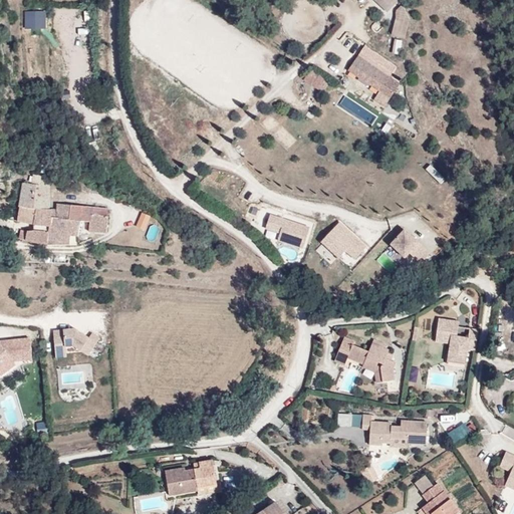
[(408,13),(403,3),(399,7),(399,13),(394,30),(403,33),(408,13)]
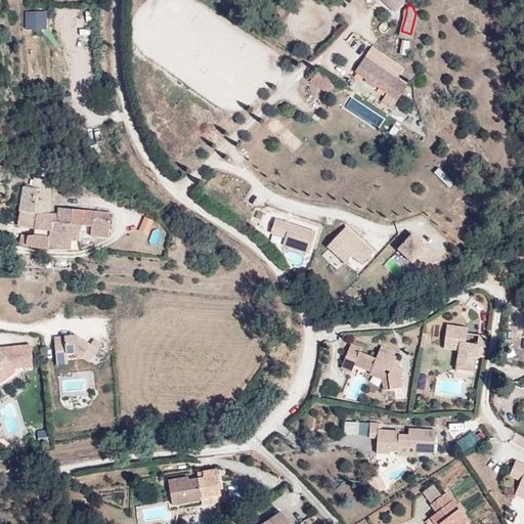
[(84,27),(91,26),(89,10),(82,11),(84,27)]
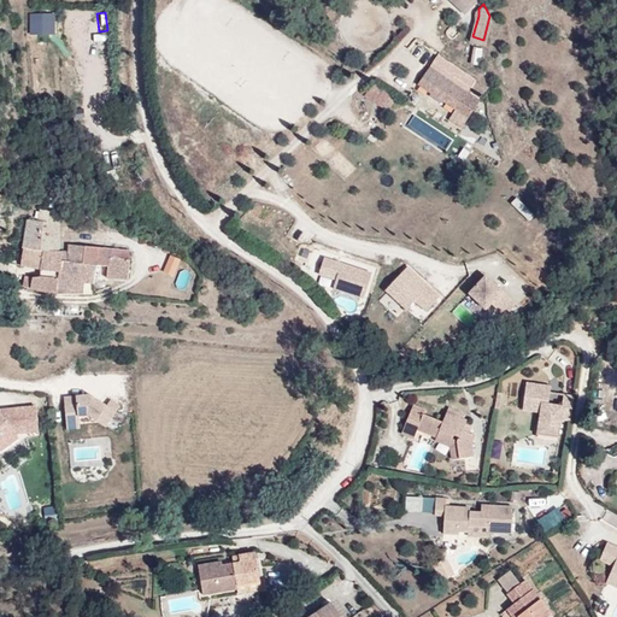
[(469,63),(479,65),(482,47),(472,45),(469,63)]
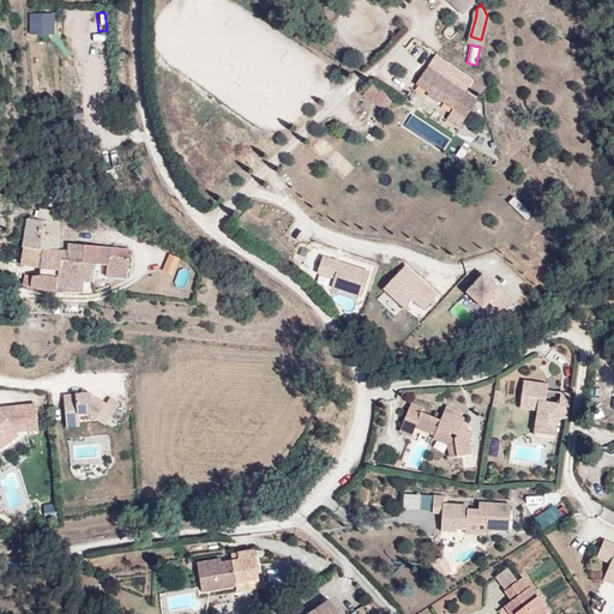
[(464,89),(428,61),(416,78),(451,106),(464,89)]
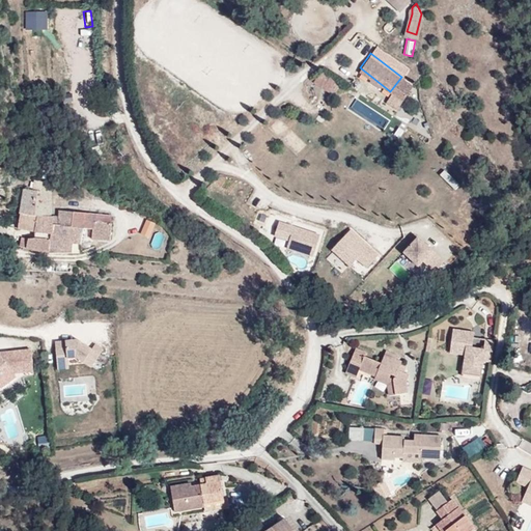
[(317,78),(334,89),(342,78),(329,67),(317,78)]
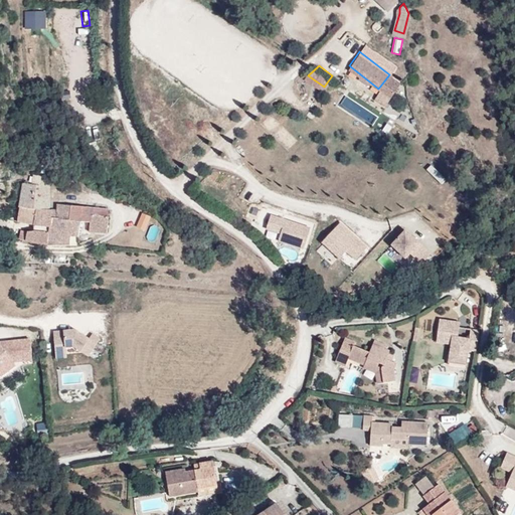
[(397,80),(389,74),(378,89),(387,95),(397,80)]
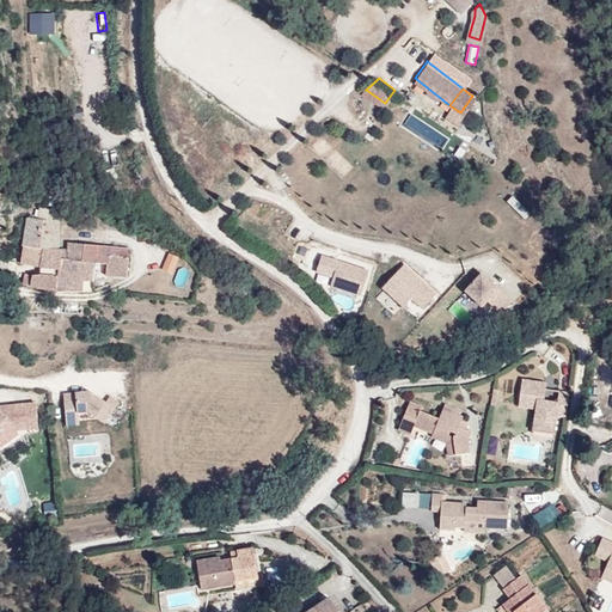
[(525,218),(531,212),(512,194),(506,200),(525,218)]
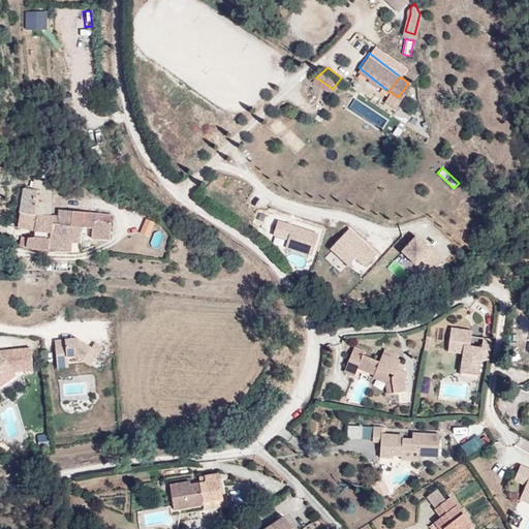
[(48,212),(49,187),(21,185),(18,227),(35,228),(35,236),(17,236),(16,243),(49,249),(51,213),(48,212)]
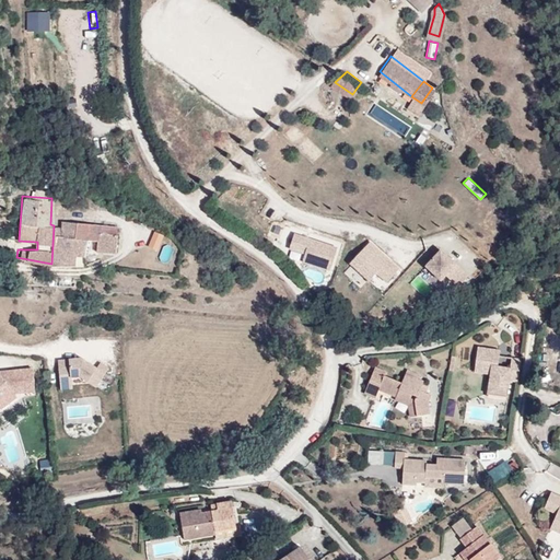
[(86,256),(90,240),(93,240),(94,253),(115,253),(116,231),(98,231),(98,223),(58,220),(57,225),(54,225),(51,264),(77,264),(78,255),(86,256)]
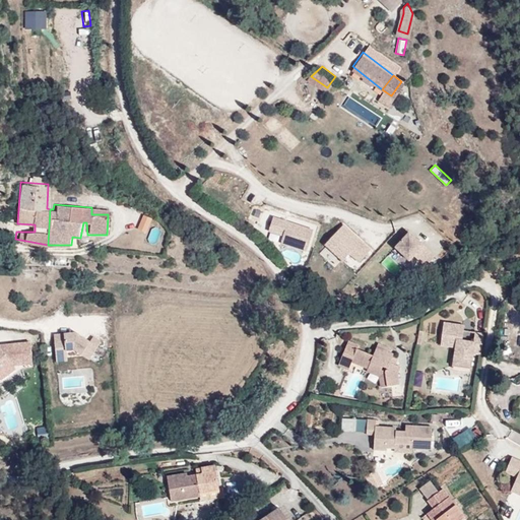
[(145,232),(152,215),(142,211),(136,228),(145,232)]
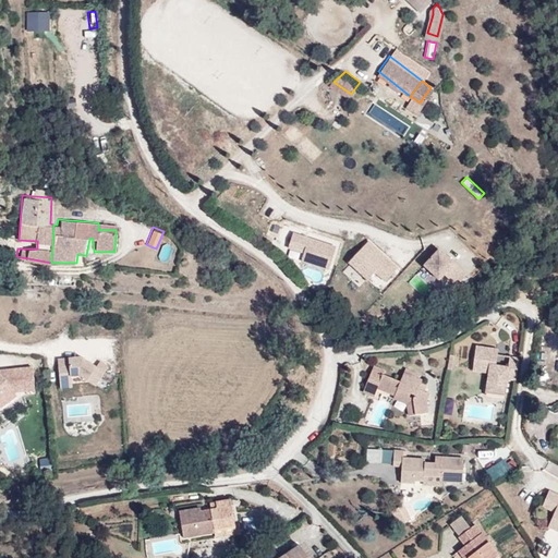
[(330,269),(338,244),(293,230),(288,247),(303,252),(301,261),(330,269)]
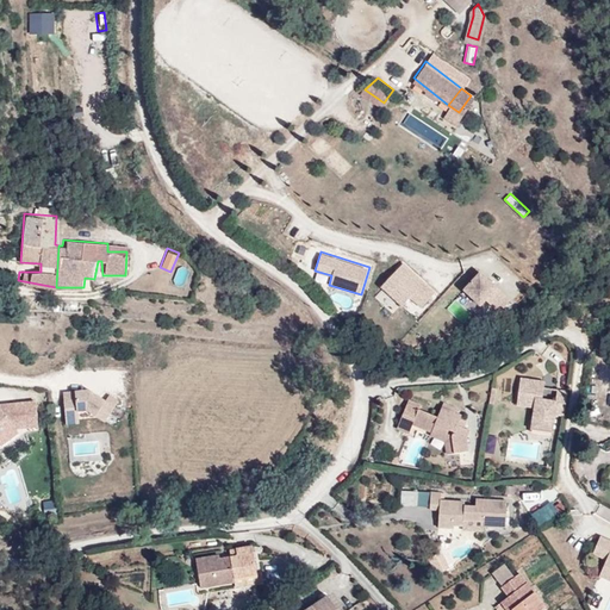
[(437,293),(403,261),(381,284),(403,305),(410,296),(422,309),(437,293)]
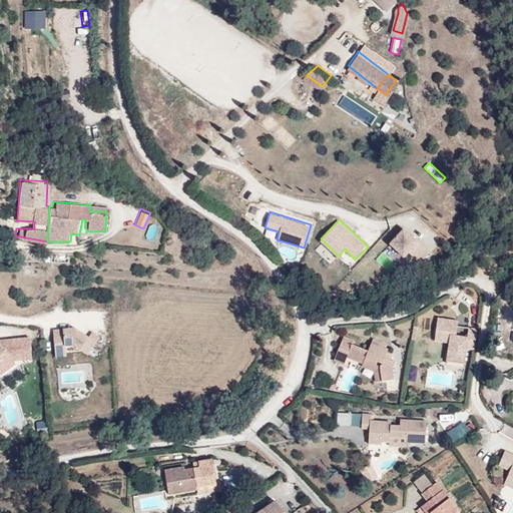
[(151,238),(159,225),(151,221),(144,234),(151,238)]
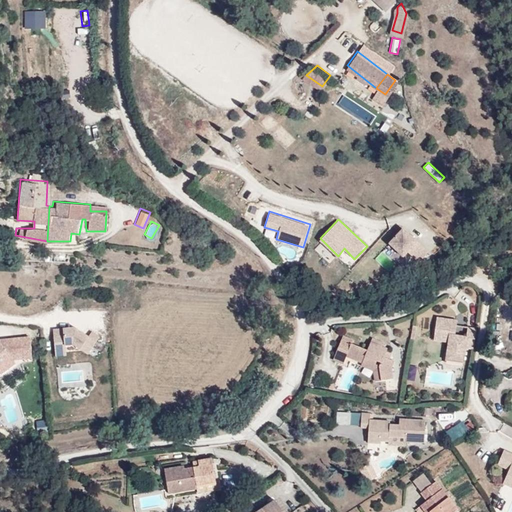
[(430,247),(404,223),(389,239),(405,253),(408,249),(418,260),(430,247)]
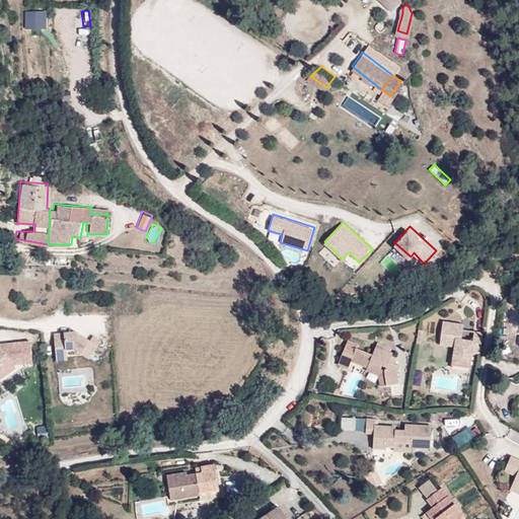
[(379,263),(391,273),(404,257),(392,247),(379,263)]
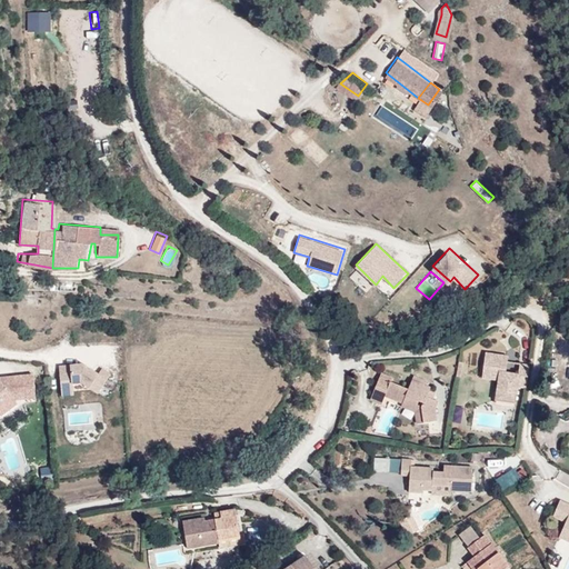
[(30,300),(30,290),(16,290),(16,299),(30,300)]
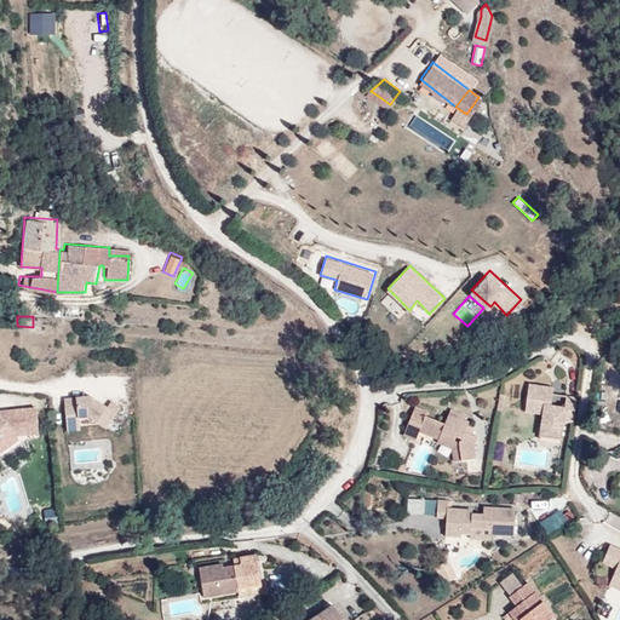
[(572,424),(581,401),(557,392),(560,385),(537,378),(527,403),(545,409),(539,424),(560,430),(563,422),(572,424)]
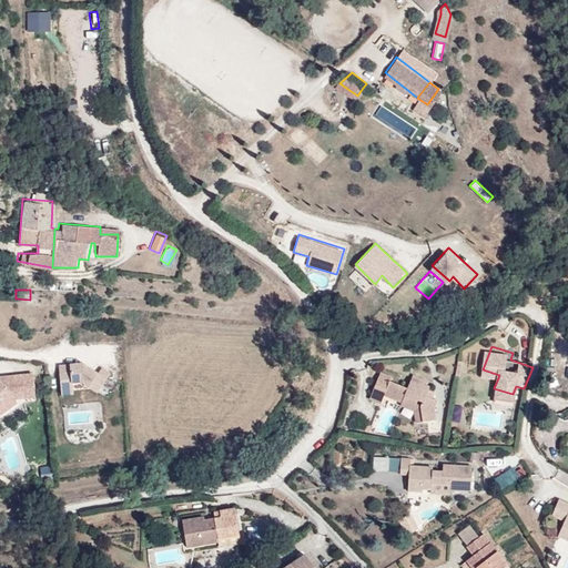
[(472,372),(477,357),(473,355),(468,369),(472,372)]
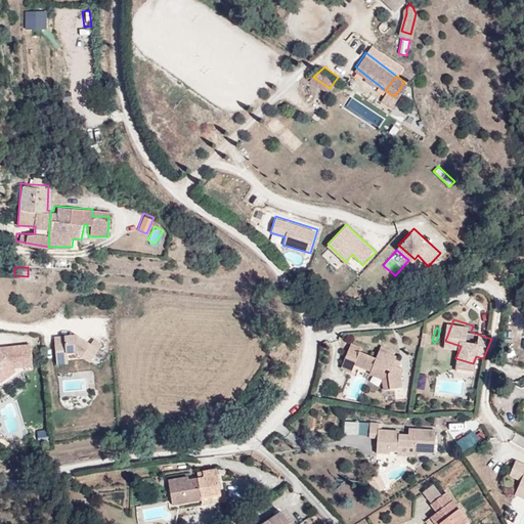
[(54,337),(55,358),(67,357),(67,352),(73,351),(81,357),(81,356),(89,361),(100,343),(93,338),(89,344),(75,335),(54,337)]
